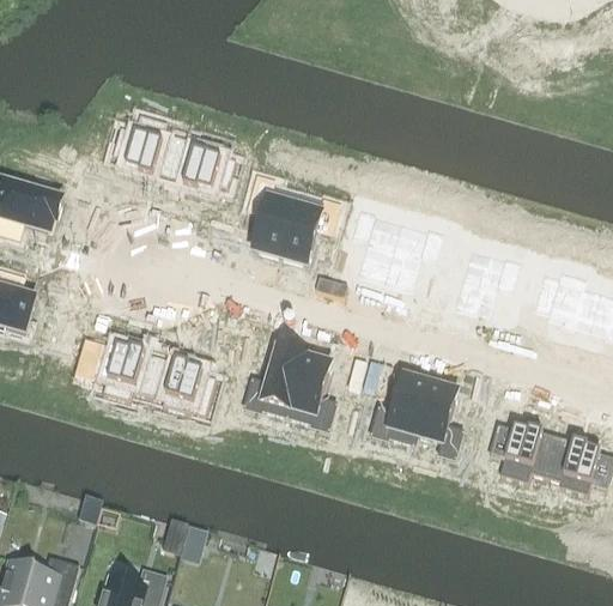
[(502,28),(493,56),(508,61),(505,72),(533,80),(536,66),(552,71),(560,41),(546,36),(546,34),(533,29),(532,31),(519,28),(517,32),(502,28)]
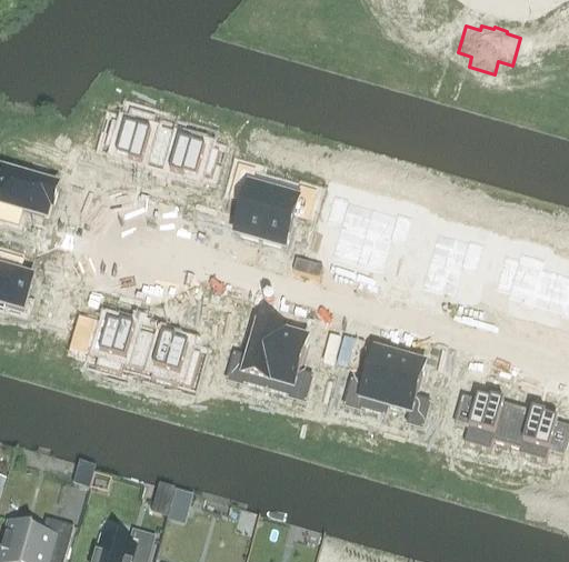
[(520,38),(512,66),(527,70),(522,83),(548,90),(551,80),(565,84),(568,70),(568,56),(559,53),(560,49),(548,46),(549,43),(536,39),(535,41),(520,38)]
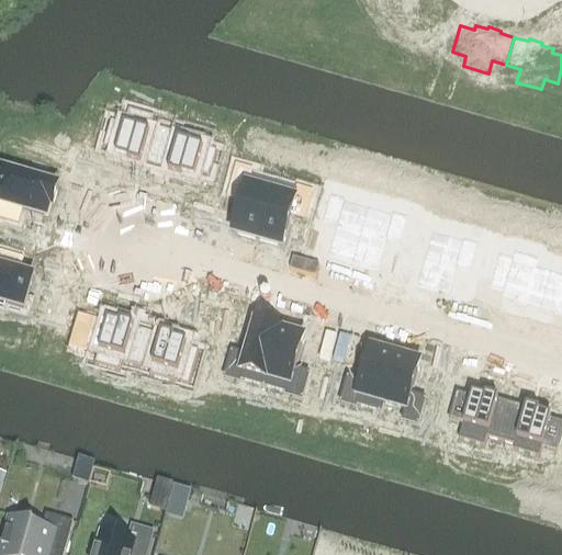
[(111,116),(103,143),(116,147),(115,151),(127,155),(127,157),(139,160),(141,158),(155,162),(165,126),(152,122),(154,113),(128,105),(124,121),(111,116)]
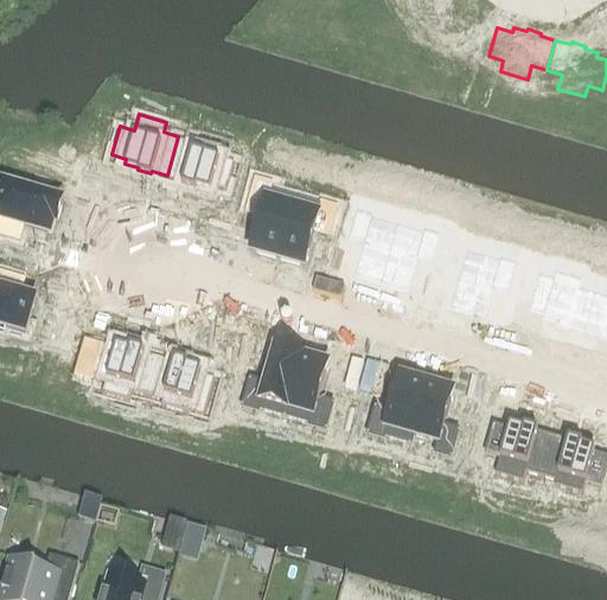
[(178,136),(167,176),(183,180),(181,183),(196,186),(196,184),(210,187),(211,183),(225,187),(234,158),(219,154),(222,144),(195,135),(193,140),(178,136)]
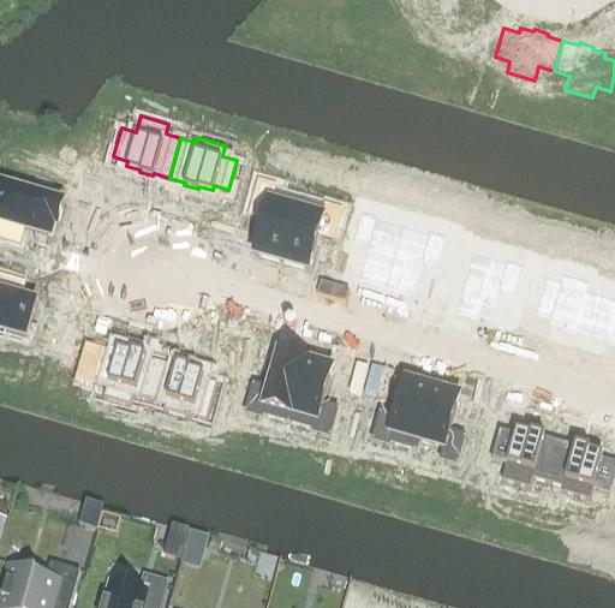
[(258,178),(249,212),(264,215),(255,250),(281,257),(299,197),(273,190),(275,183),(258,178)]
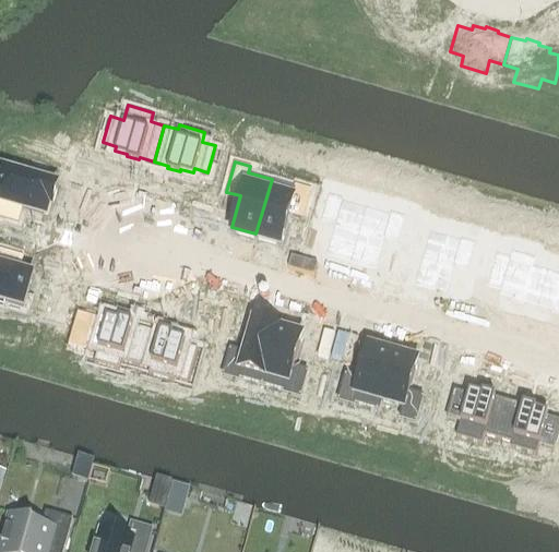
[(0,213),(18,218),(22,205),(46,212),(49,201),(51,202),(57,181),(2,165),(0,174),(0,213)]
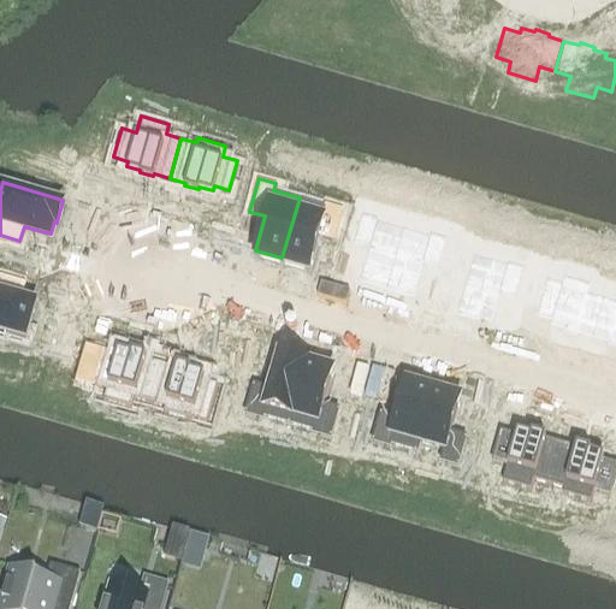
[(300,197),(282,258),(309,266),(319,231),(333,236),(342,207),(326,202),(325,205),(300,197)]
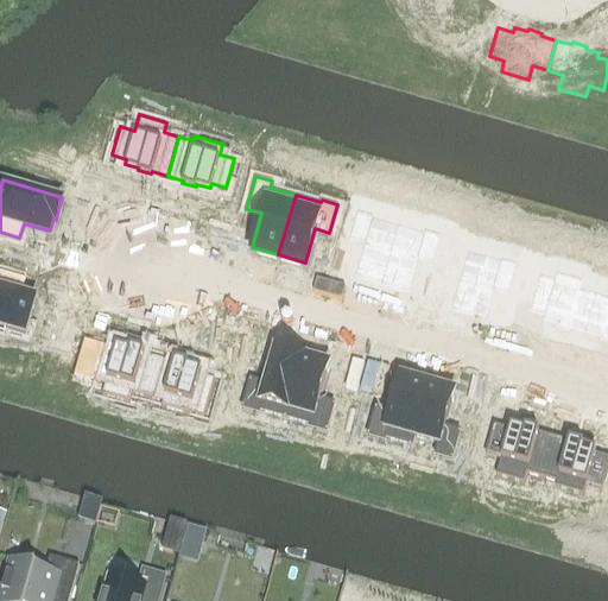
[(356,203),(348,233),(362,236),(353,271),(380,278),(394,228),(369,220),(372,208),(356,203)]
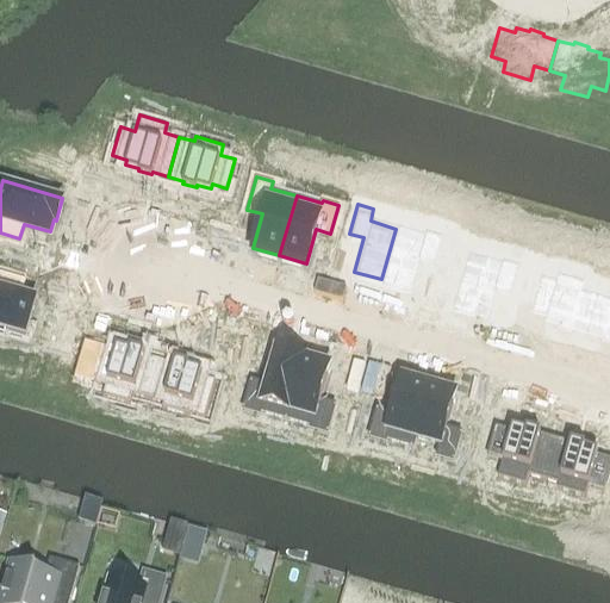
[(381,279),(381,280),(408,287),(418,253),(433,258),(441,228),(424,224),(422,235),(396,228),(396,229),(381,279)]
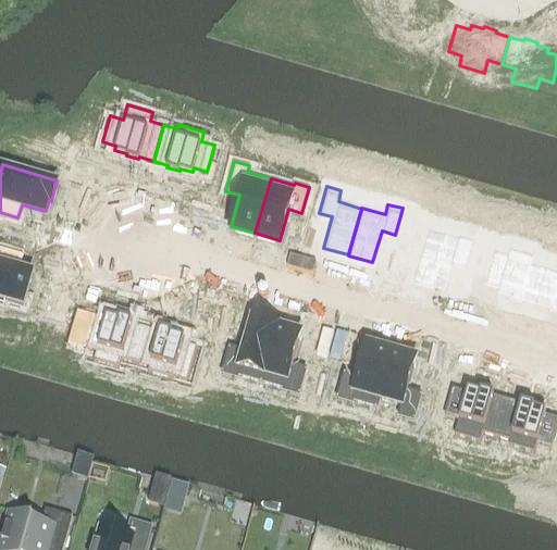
[(507,223),(509,212),(494,208),(491,219),(507,223)]
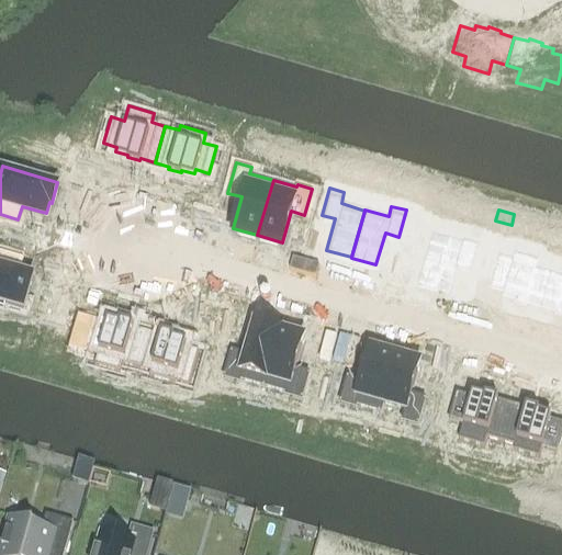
[(428,234),(415,280),(436,286),(437,284),(448,286),(454,262),(468,265),(476,236),(462,233),(459,242),(428,234)]
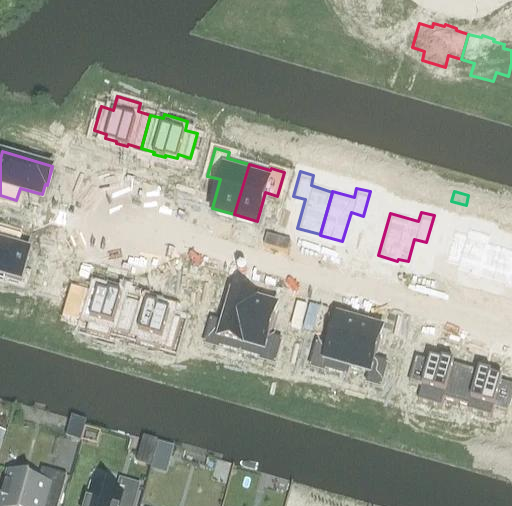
[(0,275),(3,276),(4,272),(21,277),(29,248),(17,245),(20,233),(0,226),(0,275)]
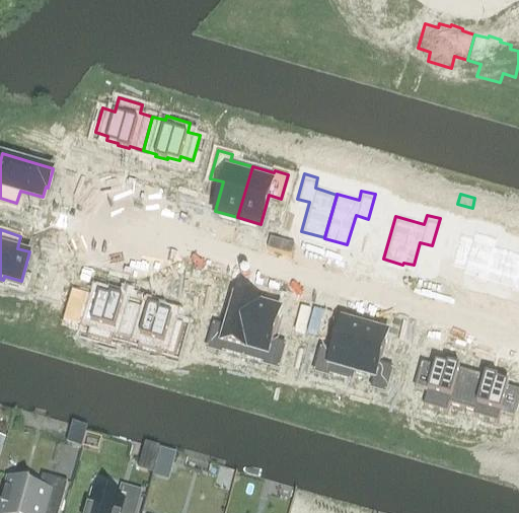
[(457,238),(450,263),(462,267),(462,268),(473,271),(472,273),(485,277),(486,275),(498,278),(506,252),(493,248),(496,236),(472,230),(469,241),(457,238)]
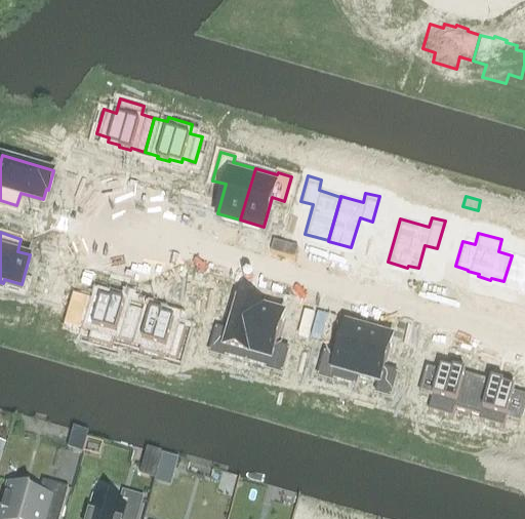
[(512,255),(503,281),(517,285),(517,287),(524,289),(524,256),(524,258),(512,255)]
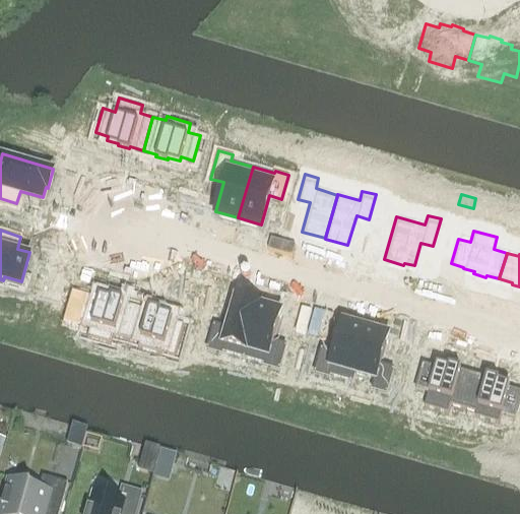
[(85,293),(77,321),(89,325),(87,334),(111,341),(113,333),(126,336),(135,303),(123,299),(123,297),(111,294),(111,296),(99,293),(98,296),(85,293)]
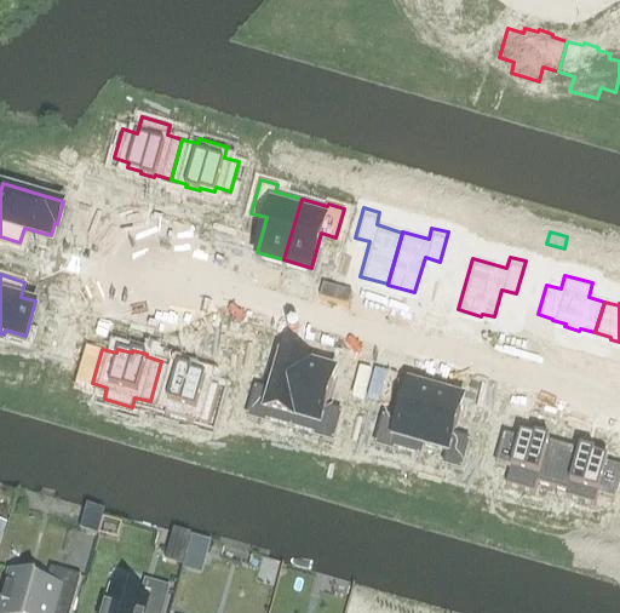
[(256,383),(247,412),(264,417),(264,414),(292,422),(309,361),(309,360),(281,351),(270,388),(256,383)]
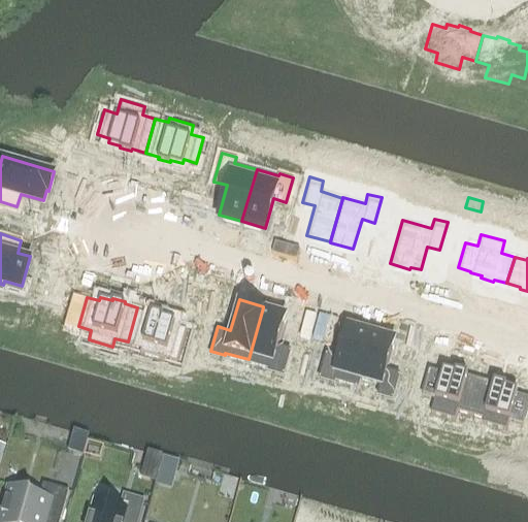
[(137,307),(128,341),(141,346),(140,350),(164,357),(164,355),(176,358),(186,326),(173,322),(174,318),(163,315),(163,313),(152,310),(151,312),(137,307)]
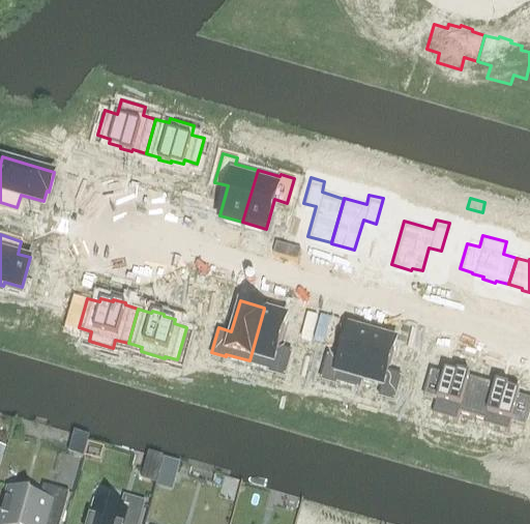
[(264,309),(249,360),(270,367),(269,369),(284,373),(291,348),(278,345),(287,315),(264,309)]
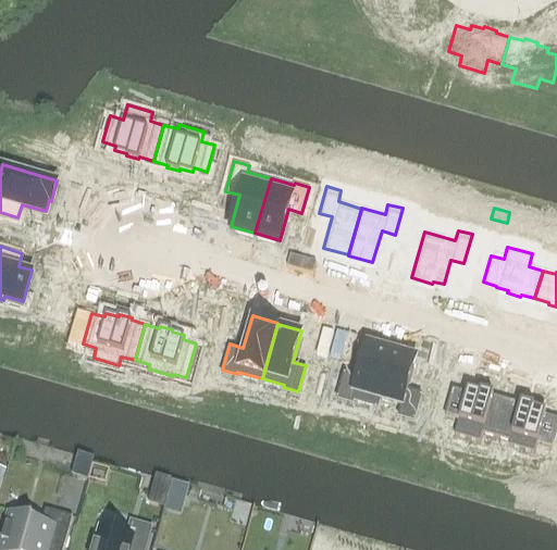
[(345,369),(337,395),(351,399),(353,397),(376,403),(380,395),(393,349),(367,341),(358,373),(345,369)]
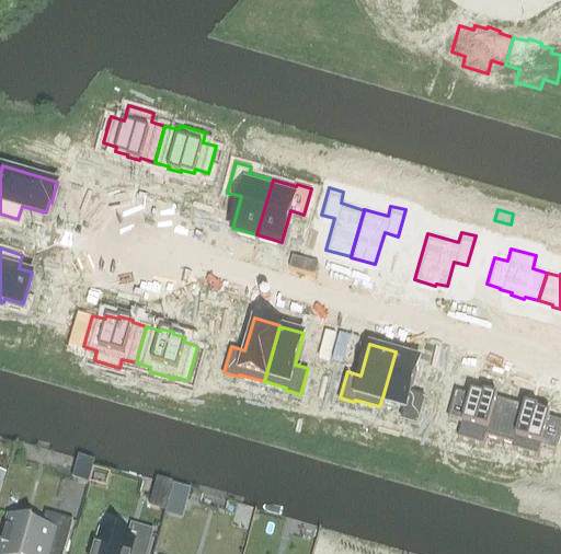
[(396,351),(382,397),(404,404),(401,415),(416,419),(424,393),(410,390),(420,358),(396,351)]
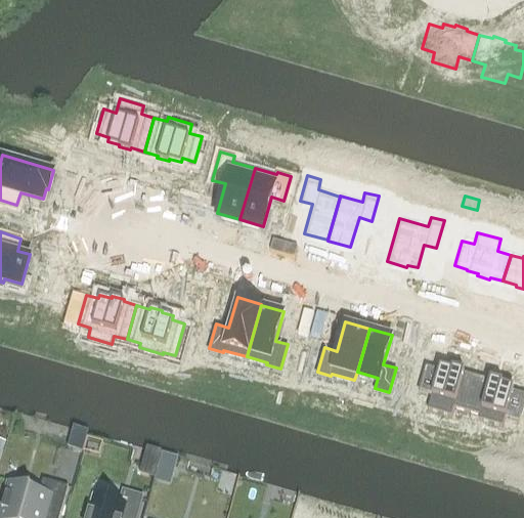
[(426,363),(419,389),(432,392),(428,406),(451,413),(453,404),(467,407),(477,374),(464,371),(464,368),(452,364),(451,367),(440,363),(439,368),(426,363)]
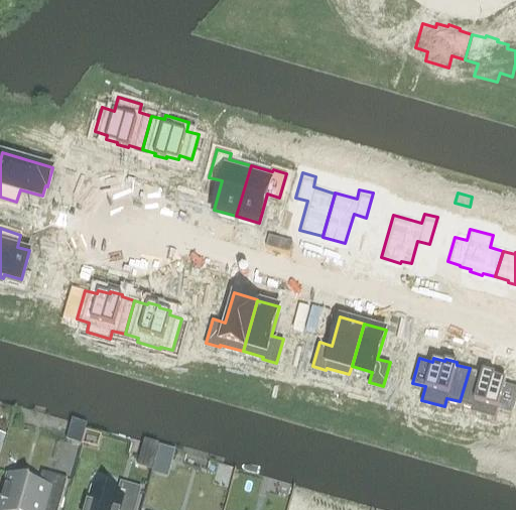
[(470,368),(460,401),(473,405),(472,409),(495,416),(498,407),(510,410),(515,388),(515,385),(504,382),(505,378),(494,375),(495,373),(483,370),(482,372),(470,368)]
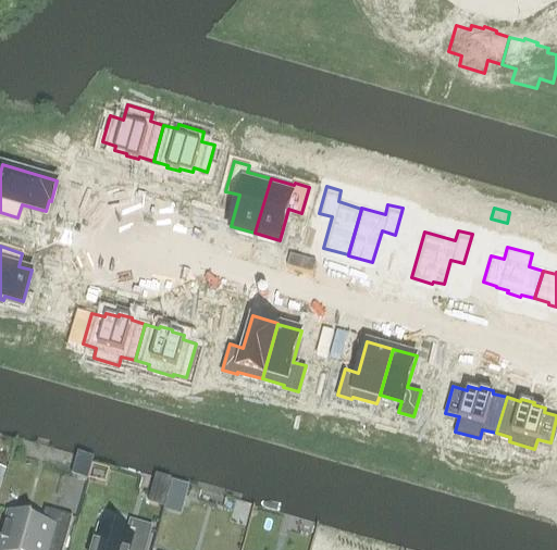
[(94,453),(78,449),(72,471),(87,475),(94,453)]
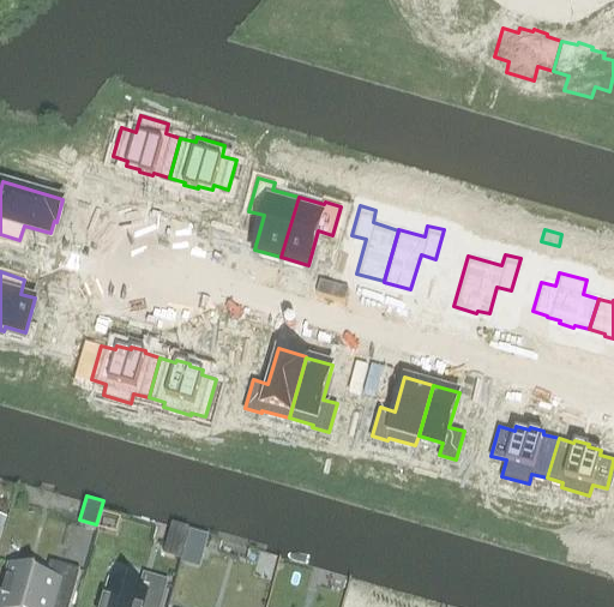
[(190,526),(185,542),(203,547),(208,530),(190,526)]
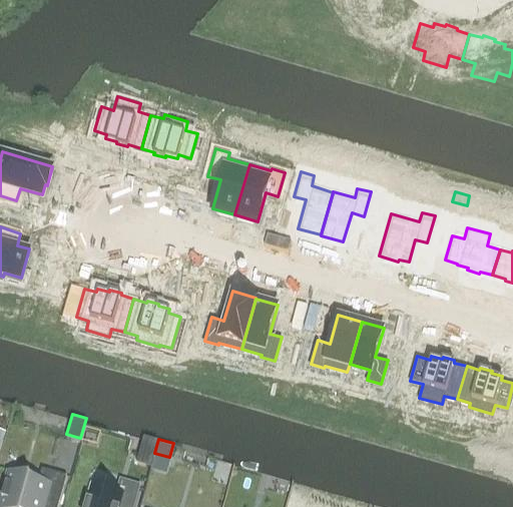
[(140,450),(137,458),(149,462),(152,454),(140,450)]
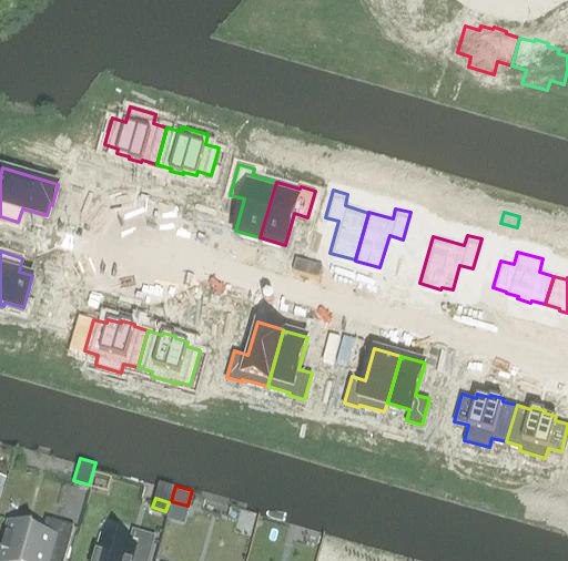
[(47,516),(43,527),(41,527),(8,518),(0,546),(0,560),(49,560),(52,550),(64,553),(72,527),(73,523),(47,516)]
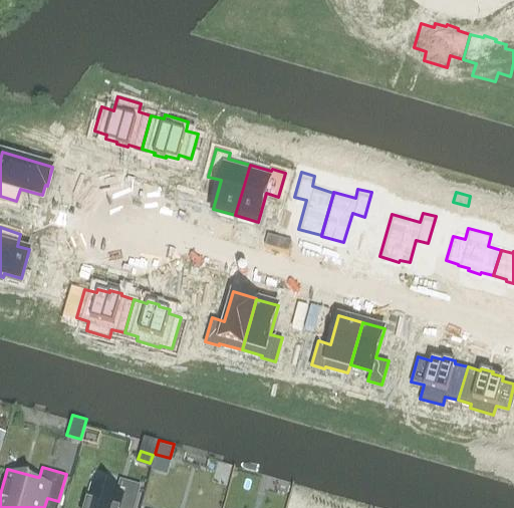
[(92,482),(84,507),(132,507),(139,483),(120,478),(117,489),(92,482)]
